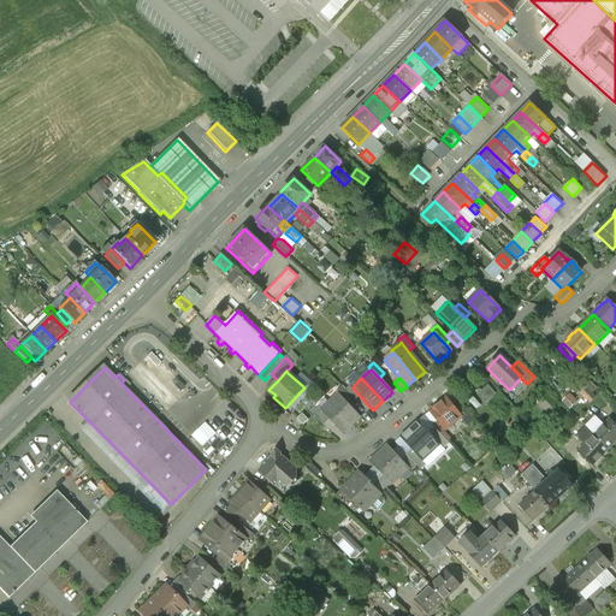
[(360,396),(353,388),(350,385),(345,390),(355,401),(360,396)]
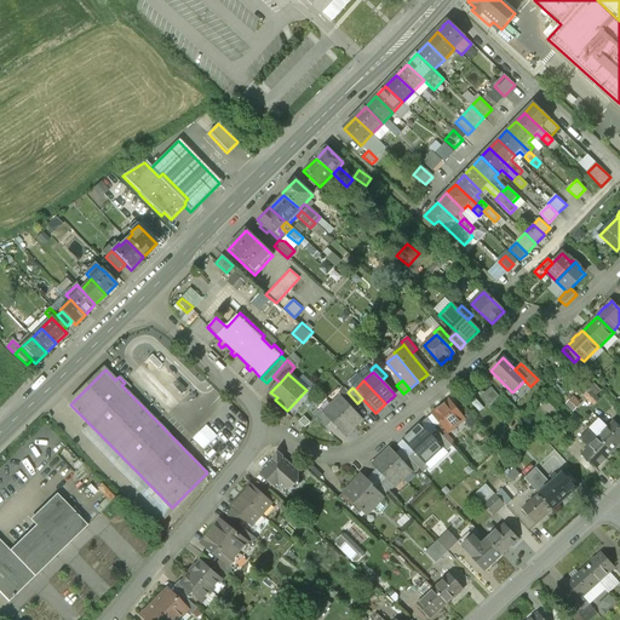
[(342,396),(350,406),(355,401),(344,389),(338,395),(340,397),(342,396)]
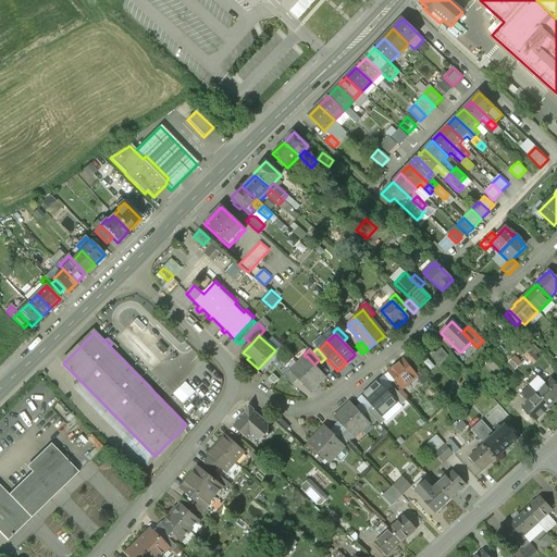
[(442,349),(433,357),(440,364),(448,357),(442,349)]
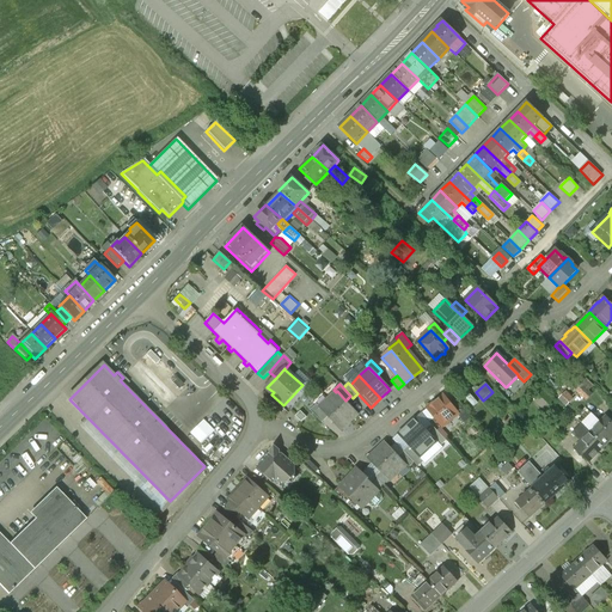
[(336,392),(328,399),(349,422),(357,414),(346,401),(337,391),(336,392)]
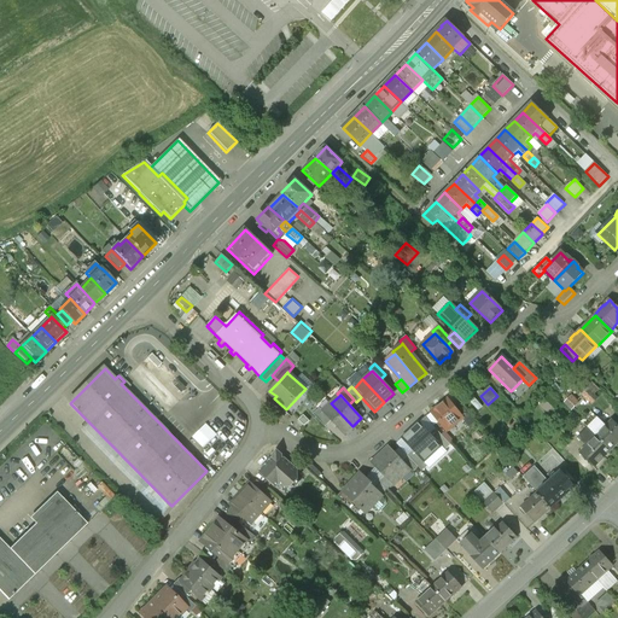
[(461,419),(452,406),(447,400),(431,413),(438,423),(439,423),(447,431),(461,419)]
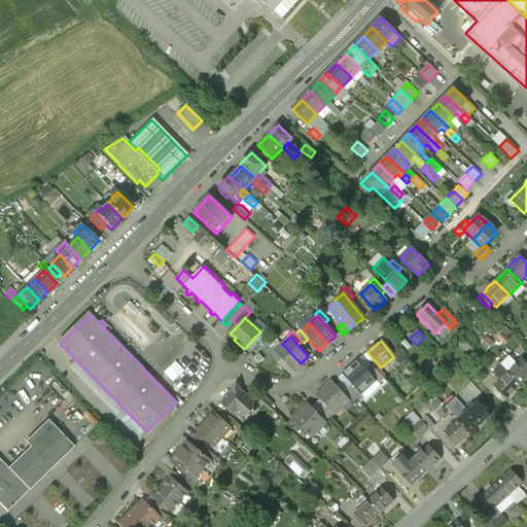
[(385,346),(393,357),(396,360),(401,356),(389,342),(385,346)]
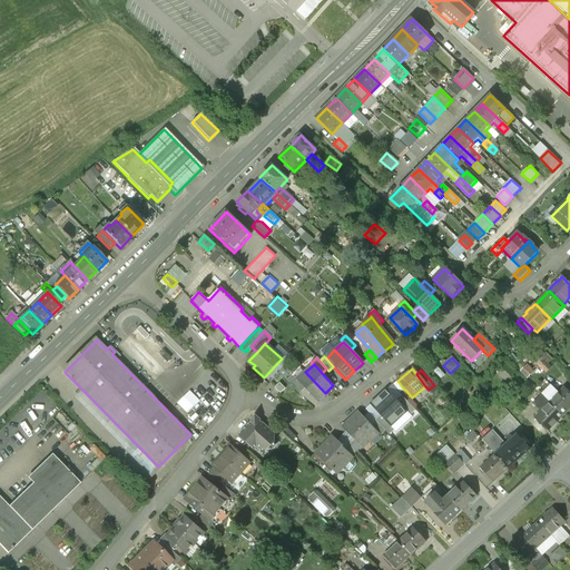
[(305,389),(316,401),(325,393),(305,372),(297,380),(305,389)]
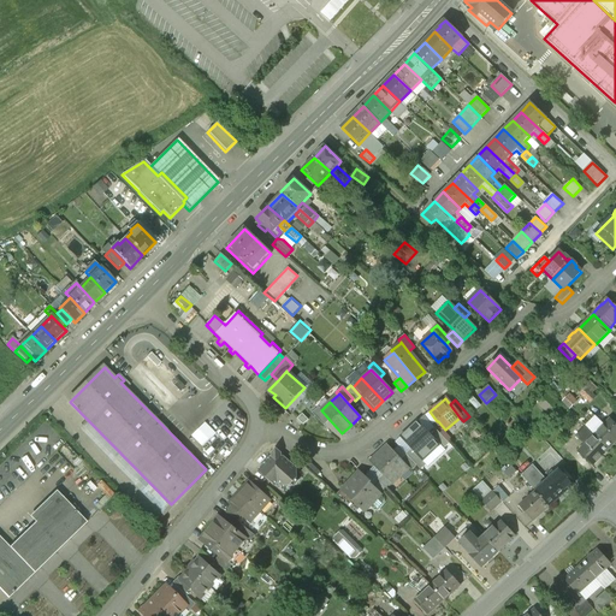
[(330,420),(321,410),(319,407),(312,414),(324,426),(330,420)]
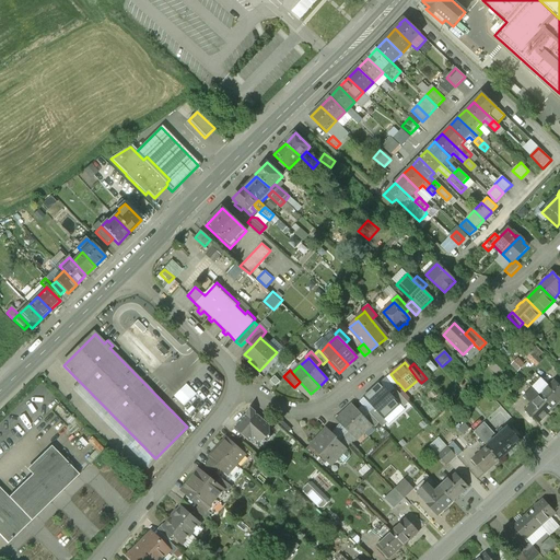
[(506,371),(500,377),(509,386),(515,381),(506,371)]
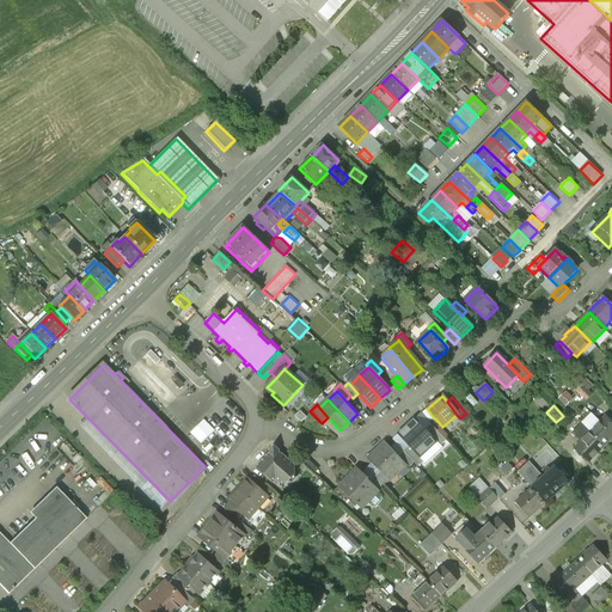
[(295,416),(301,422),(306,417),(300,411),(295,416)]
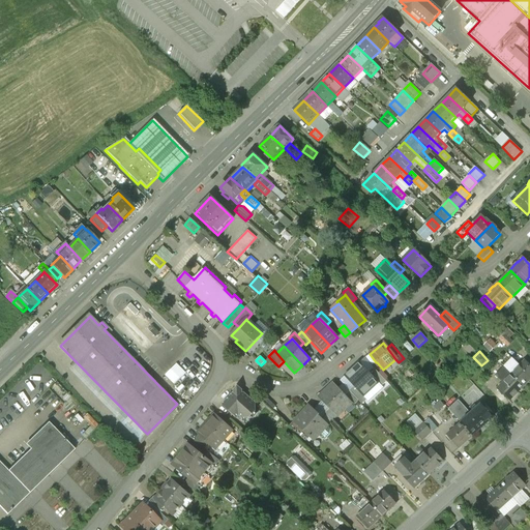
[(504,367),(511,375),(520,366),(512,359),(504,367)]
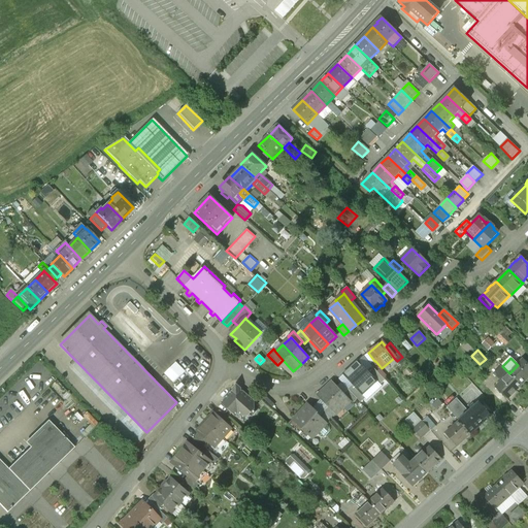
[(351,367),(374,393),(382,386),(380,384),(367,370),(358,360),(351,367)]
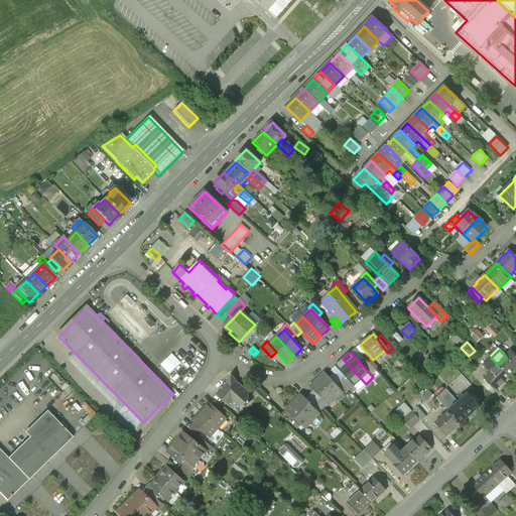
[(498,365),(510,376),(515,370),(515,357),(511,352),(506,357),(498,365)]
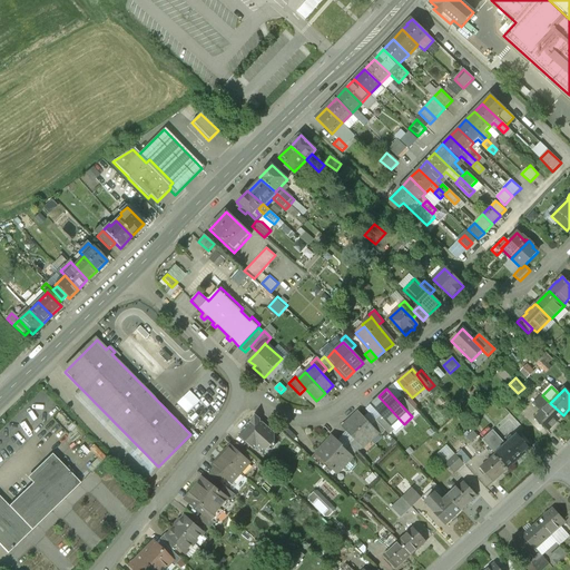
[(188,413),(202,400),(192,390),(178,403),(188,413)]
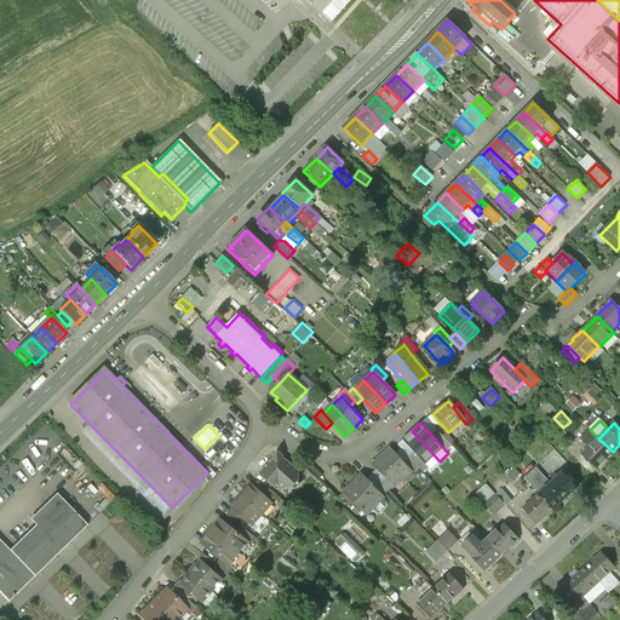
[(589,449),(598,438),(590,430),(585,425),(574,435),(589,449)]
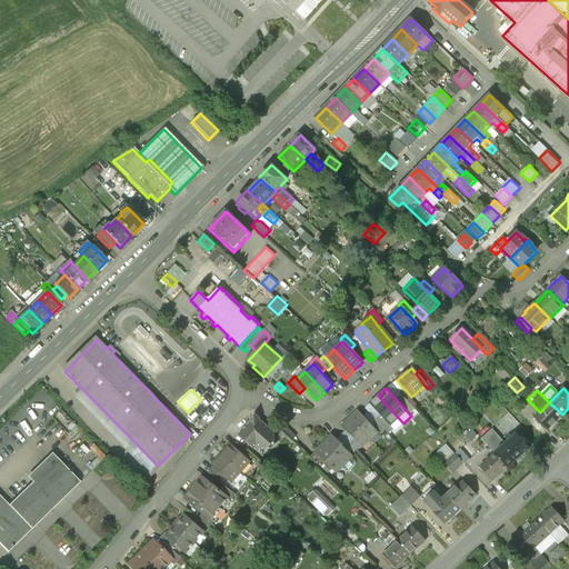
[(415,410),(401,395),(396,399),(409,413),(415,410)]
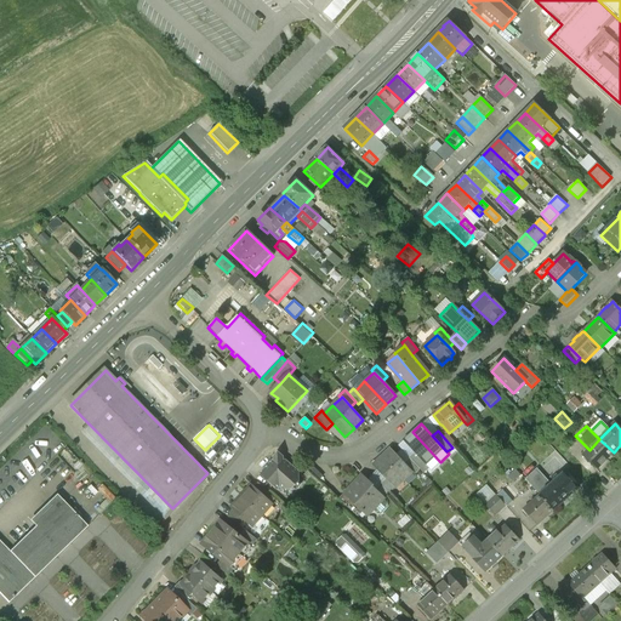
[(412,432),(403,440),(414,453),(429,468),(431,471),(440,462),(412,432)]
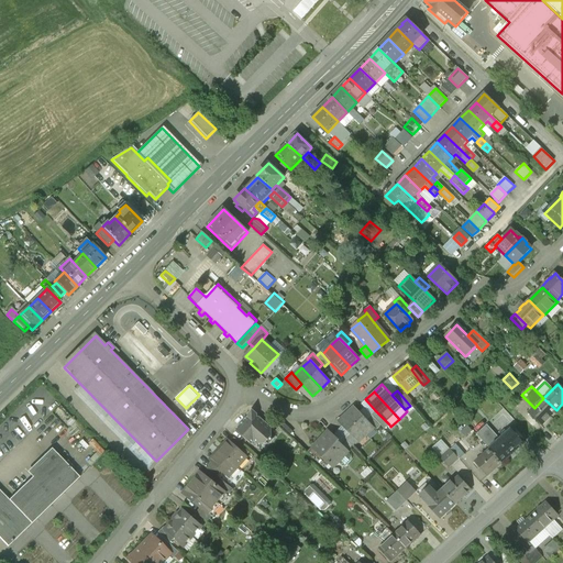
[(556,410),(543,398),(534,408),(529,412),(542,426),(556,410)]
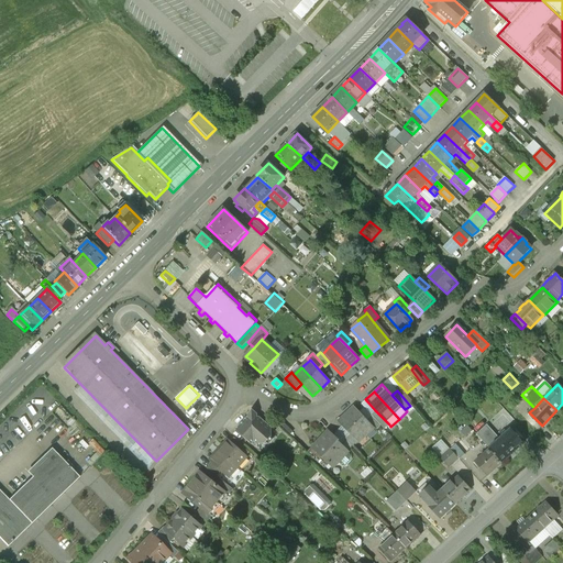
[(345,415),(365,435),(374,428),(366,420),(354,407),(345,415)]
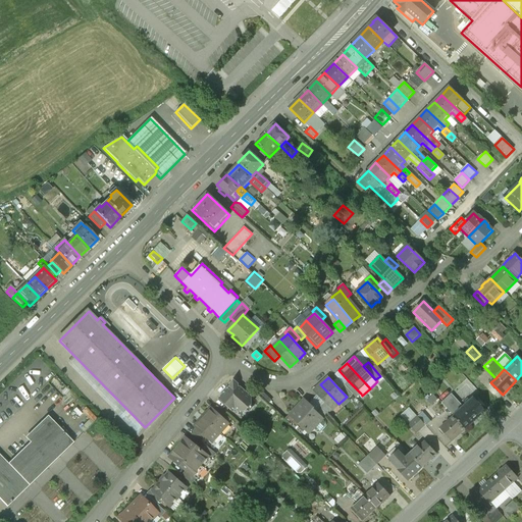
[(361,394),(348,380),(344,384),(344,385),(353,395),(356,398),(361,394)]
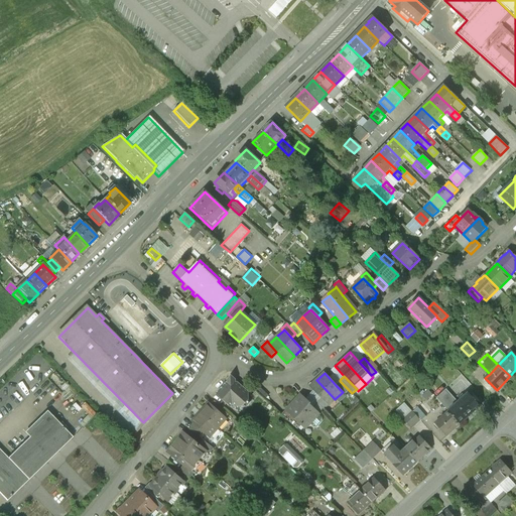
[(232,405),(235,407),(243,407),(249,400),(248,392),(237,383),(235,383),(235,381),(236,381),(235,380),(233,377),(229,378),(227,380),(227,383),(225,383),(215,394),(230,407),(232,405)]
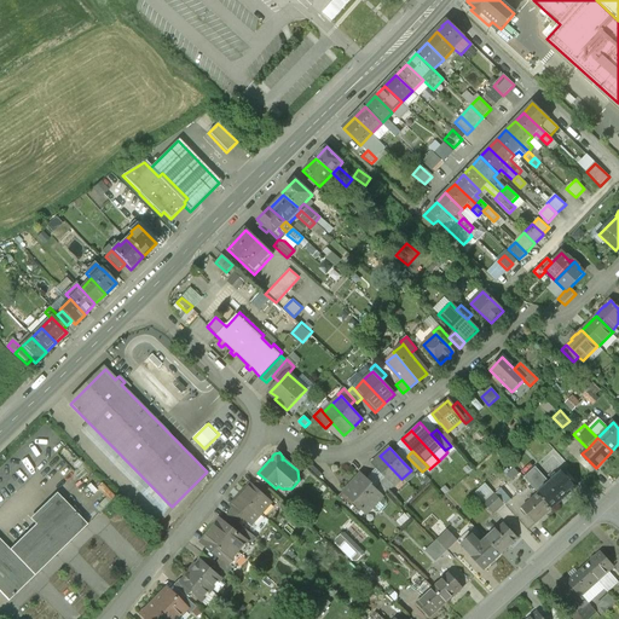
[(376,469),(393,487),(401,479),(380,456),(371,464),(376,469)]
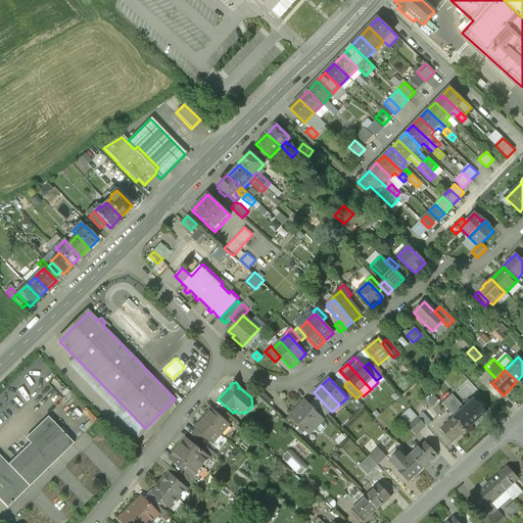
[(340,390),(347,397),(348,399),(353,395),(344,386),(340,390)]
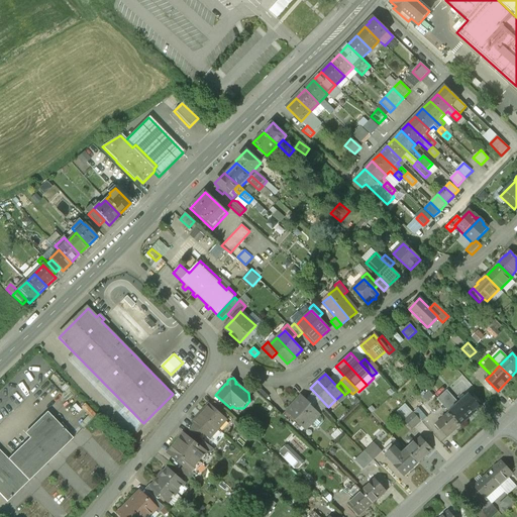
[(437,400),(449,413),(458,404),(446,391),(437,400)]
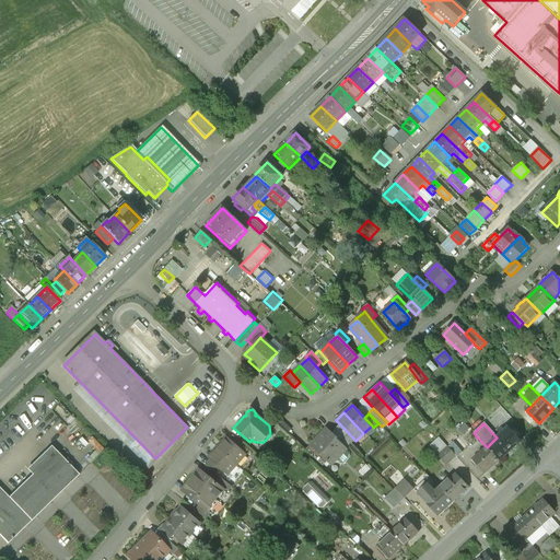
[(350,444),(351,445),(356,441),(340,424),(335,429),(350,444)]
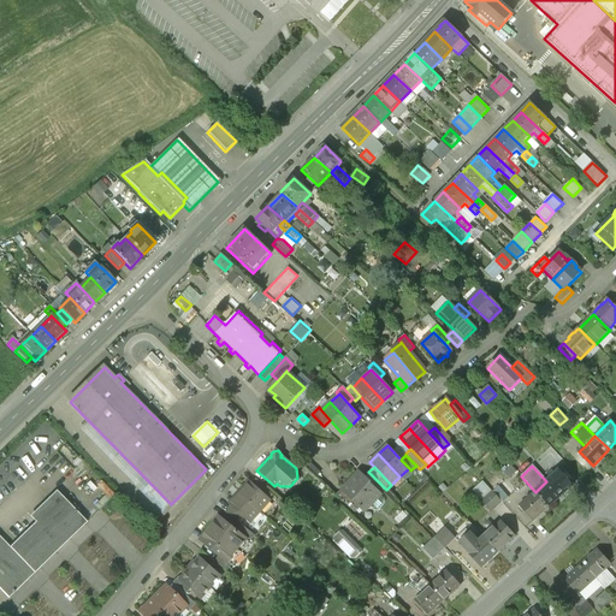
[(511,467),(504,474),(509,479),(516,473),(511,467)]
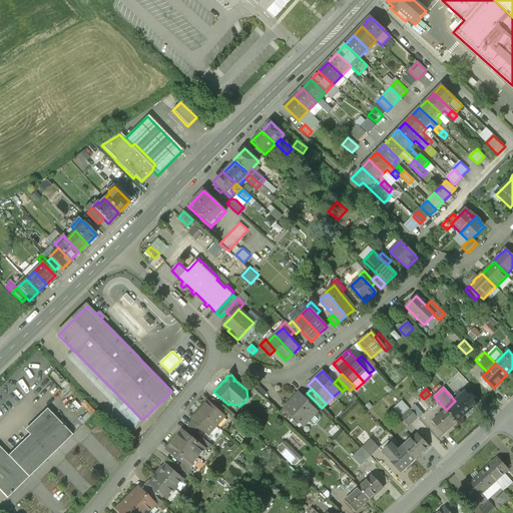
[(446,410),(457,422),(478,403),(467,391),(455,401),(446,410)]
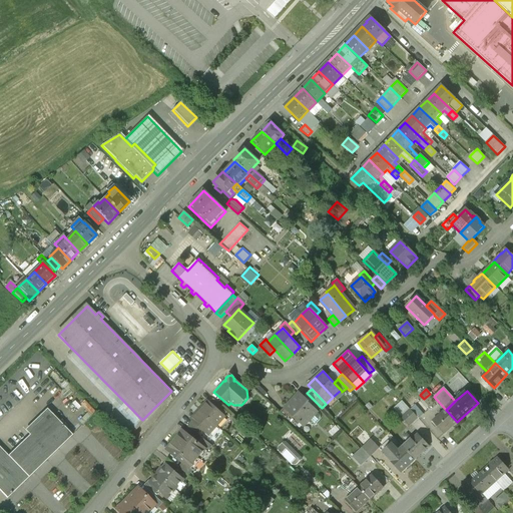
[(321,407),(307,393),(303,398),(302,399),(317,412),(321,407)]
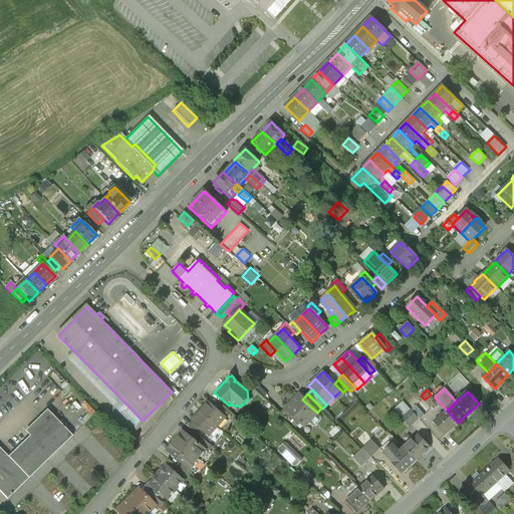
[(297,421),(303,428),(317,413),(302,400),(303,399),(300,396),(296,396),(294,398),(296,399),(286,410),(285,410),(297,421)]
